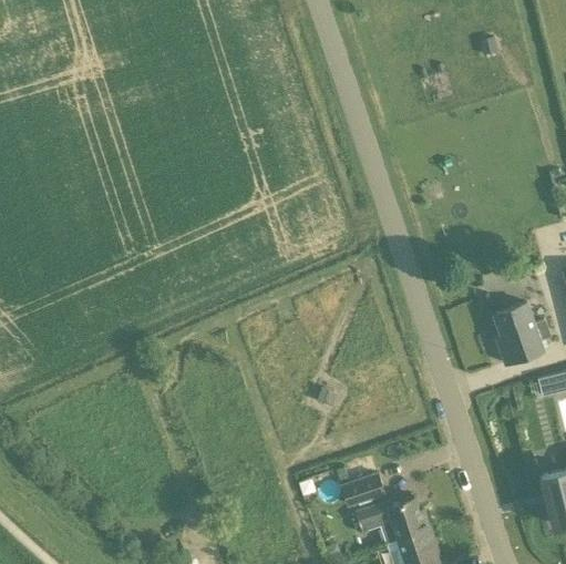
[(505,365),(544,350),(526,303),(493,315),(504,345),(500,347),(505,365)]
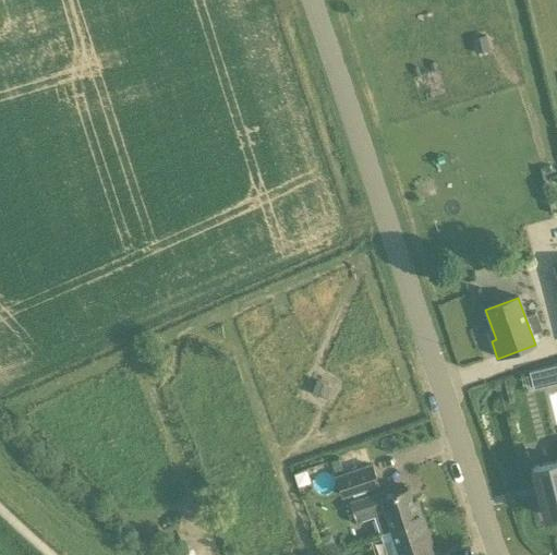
[(556,462),(533,469),(545,518),(556,515),(556,462)]
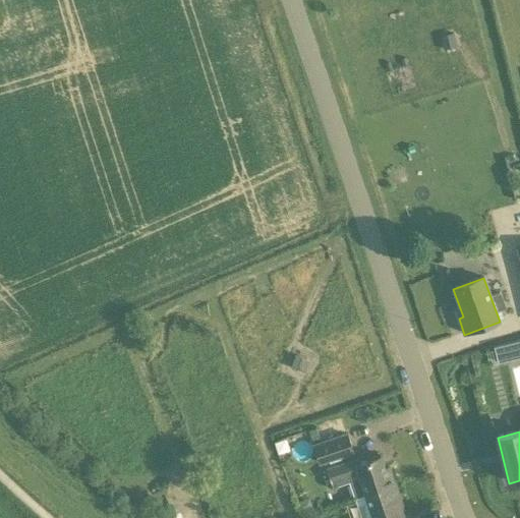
[(320,467),(354,456),(348,436),(313,447),(320,467)]
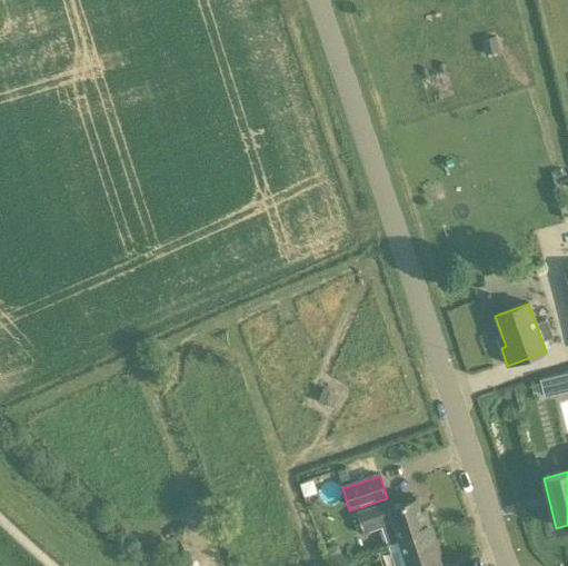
[(364,536),(381,529),(387,546),(431,532),(425,513),(420,514),(415,499),(389,508),(388,505),(357,515),(364,536)]
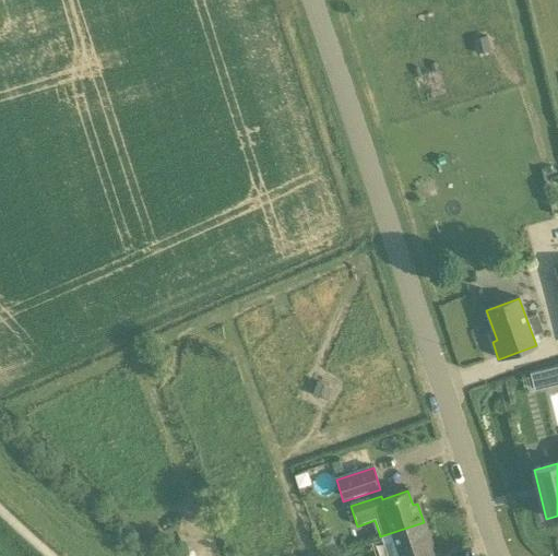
[(381,537),(394,533),(401,555),(435,555),(424,522),(380,536),(381,537)]
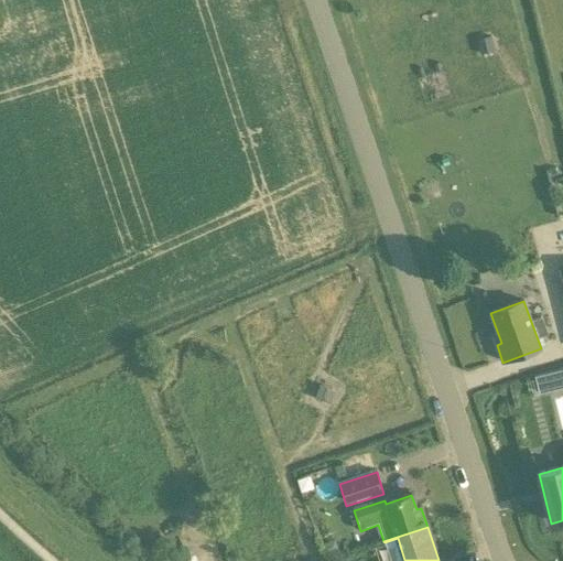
[(183,560),(179,549),(165,553),(169,560),(183,560)]
